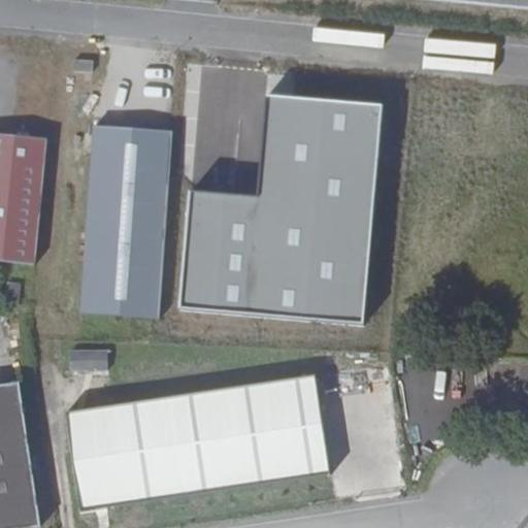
[(527,0),(437,0),(527,8),(527,0)]
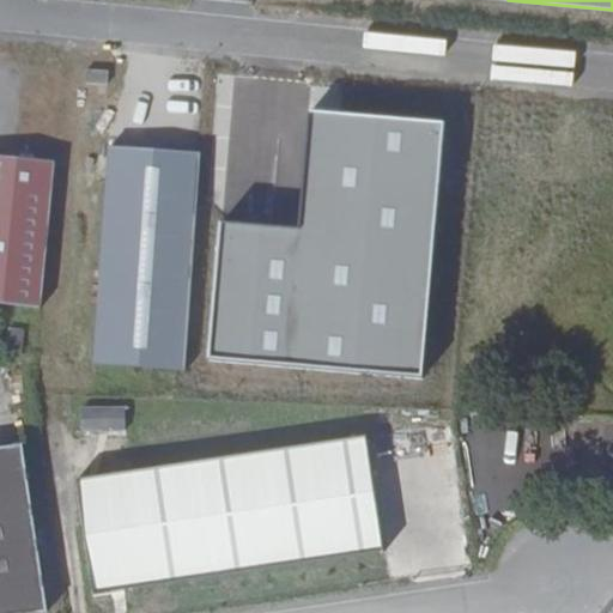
[(423,375),(444,120),(314,109),(304,230),(219,224),(208,357),(423,375)]
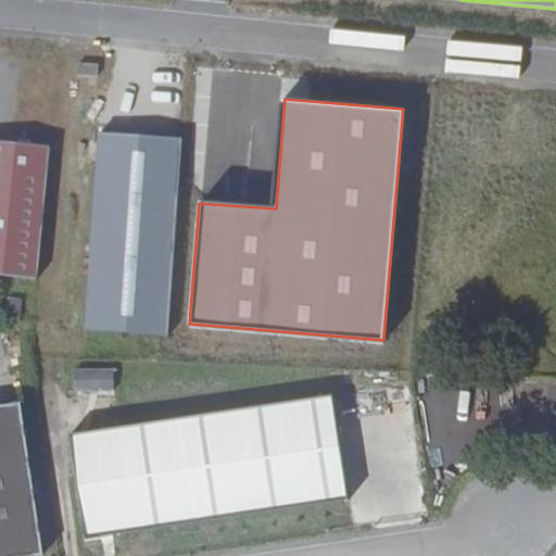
[(181,138),(98,133),(84,330),(167,337),(181,138)]
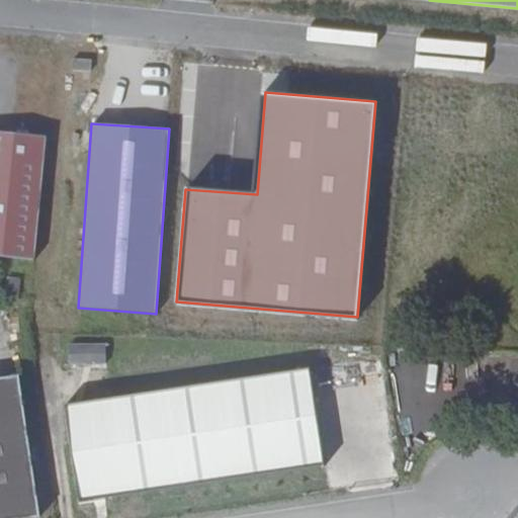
[(45,136),(0,131),(0,255),(33,258),(45,136)]
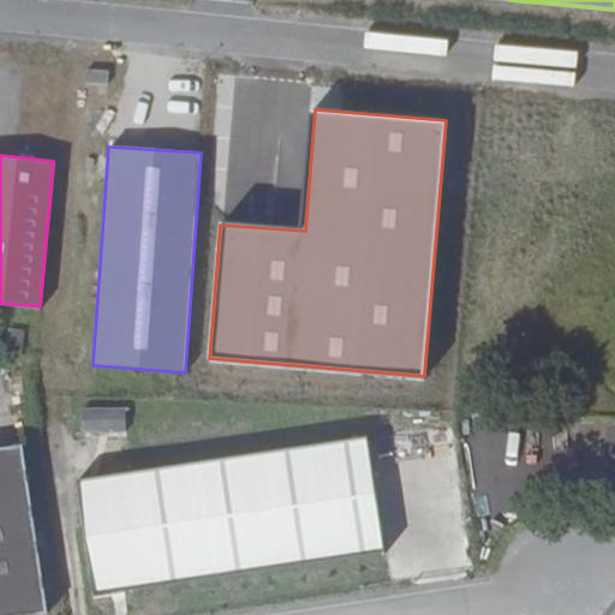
[(127,406),(82,408),(83,434),(129,433),(127,406)]
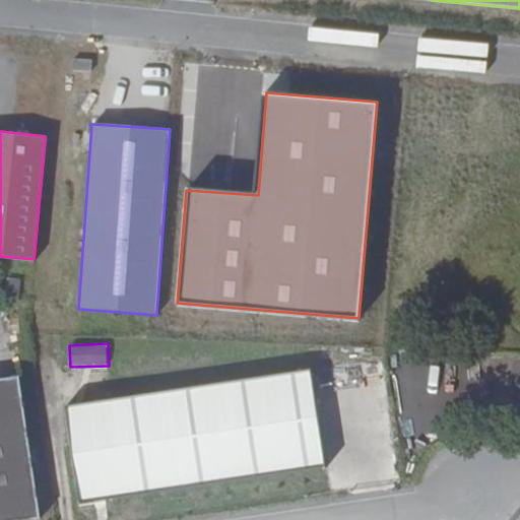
[(323,463),(309,369),(67,405),(81,500),(323,463)]
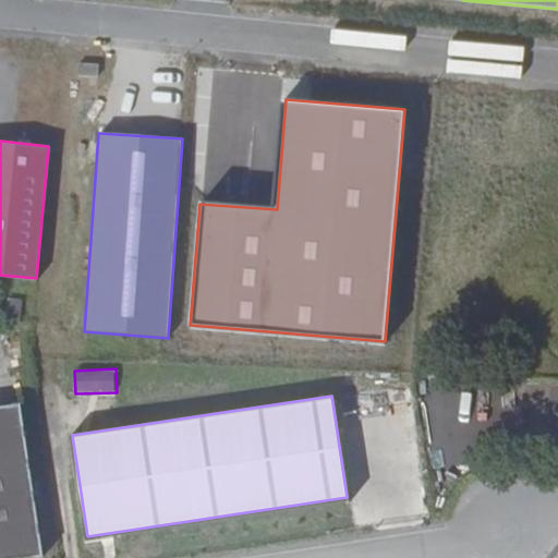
[(0,556),(27,552),(2,404),(0,404),(0,556)]
